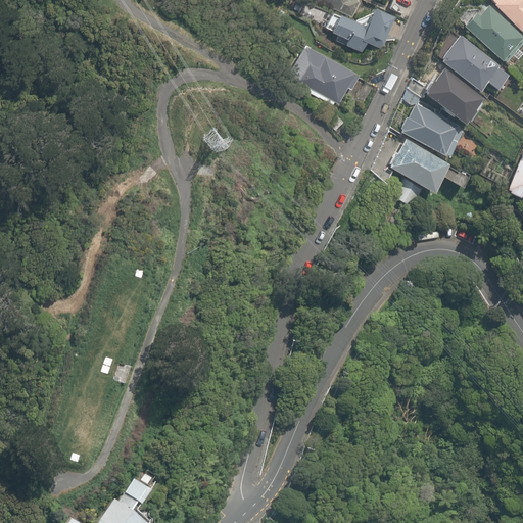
[(313,0),(352,16),(359,0),(313,0)]
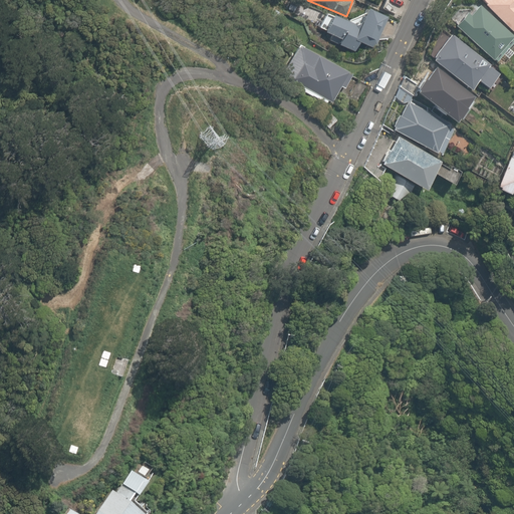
[(513,0),(484,0),(513,32),(513,0)]
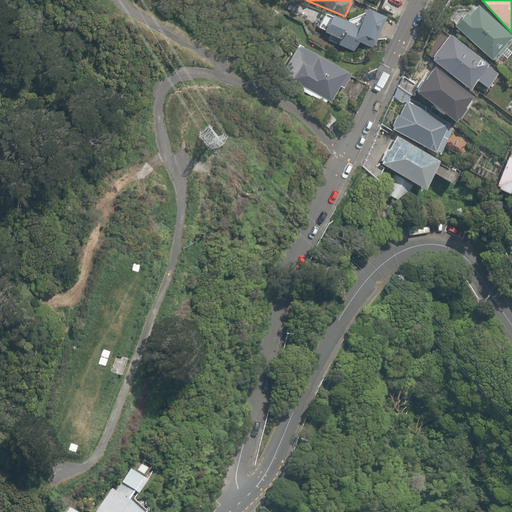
[(511,37),(475,5),(452,27),(492,59),(511,37)]
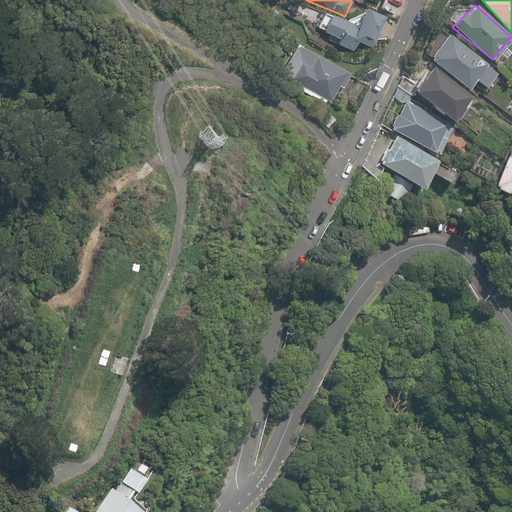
[(330,13),(322,31),(338,38),(336,44),(354,51),(357,42),(372,48),(385,18),(363,9),(357,25),(330,13)]
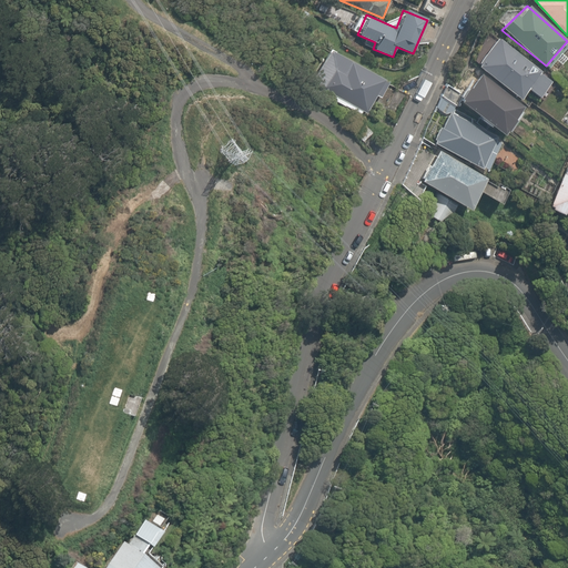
[(556,83),(503,39),(480,67),(521,101),(529,90),(543,100),(556,83)]
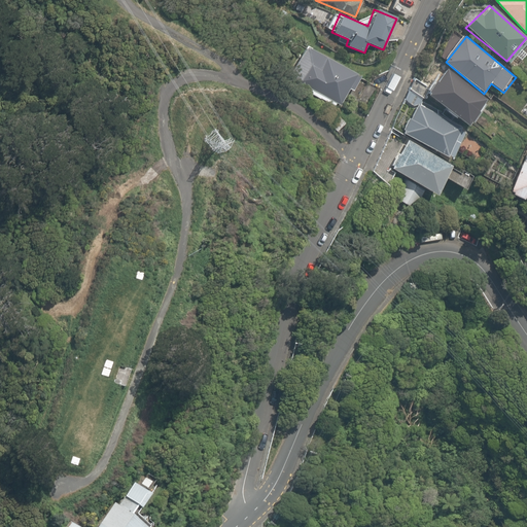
[(360,73),(306,44),(290,76),(341,105),(360,73)]
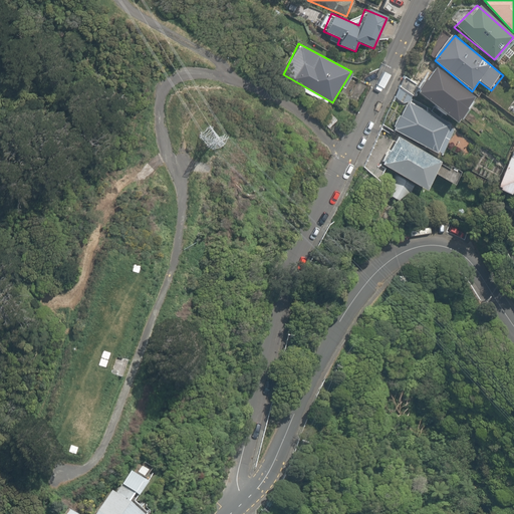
[(473,96),(436,68),(417,90),(454,122),(473,96)]
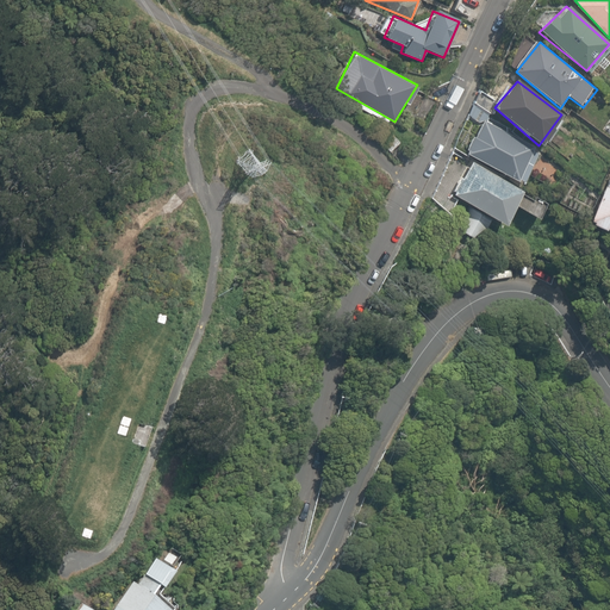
[(534,147),(483,118),(465,149),(516,179),(534,147)]
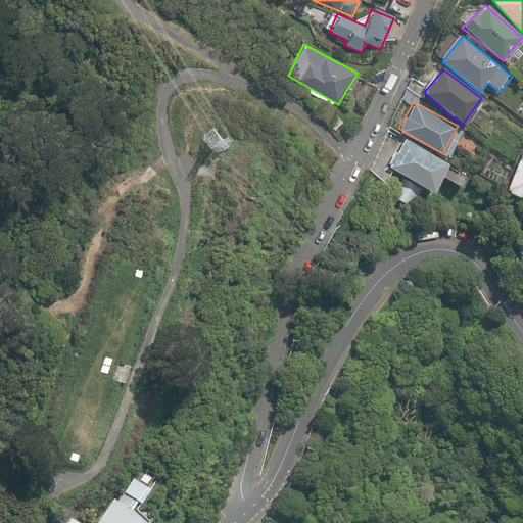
[(444,159),(403,136),(388,163),(428,187),(444,159)]
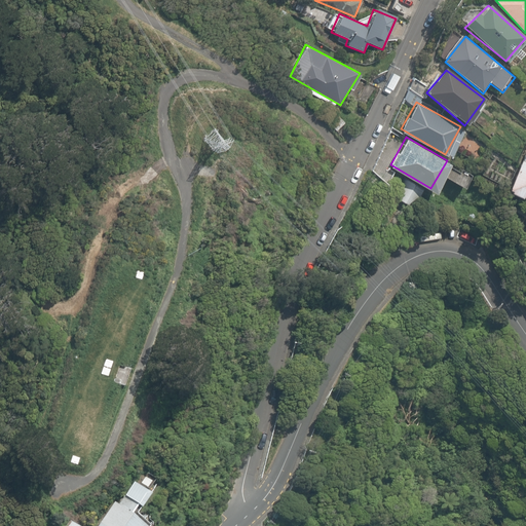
[(525,145),(525,146),(504,192),(525,201),(525,145)]
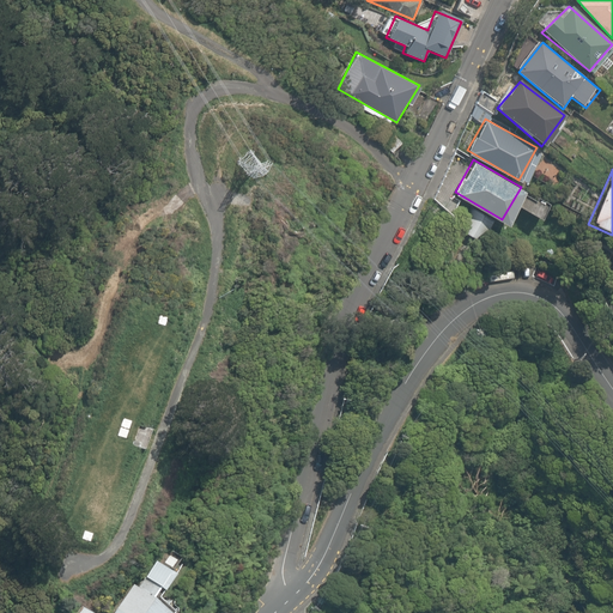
[(152,428),(140,423),(133,444),(145,448),(152,428)]
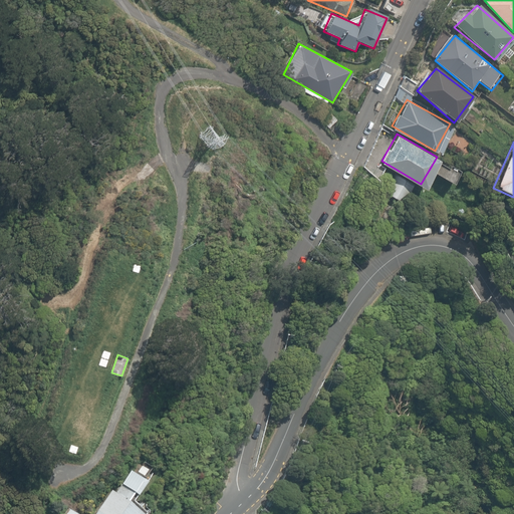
[(117,483),(95,513),(139,513),(129,503),(134,495),(117,483)]
